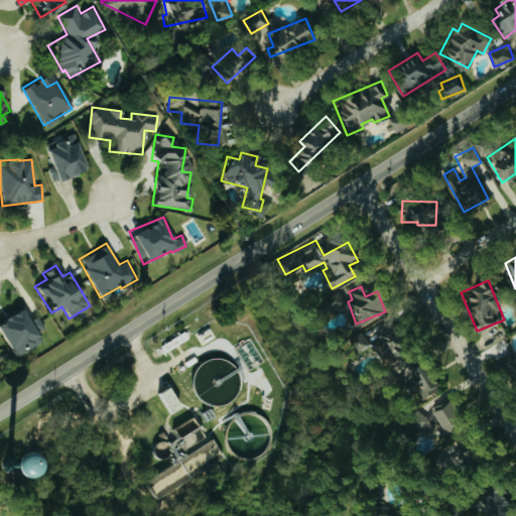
[(345,297),(339,290),(324,304),(330,311),(345,297)]
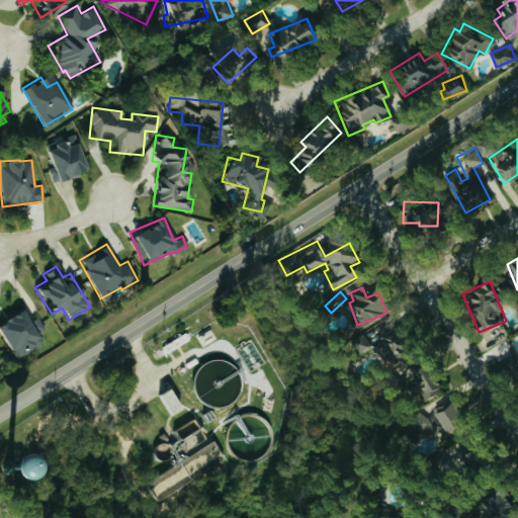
[(15,357),(42,344),(37,333),(44,330),(37,316),(27,321),(22,310),(0,319),(0,338),(6,351),(11,349),(15,357)]
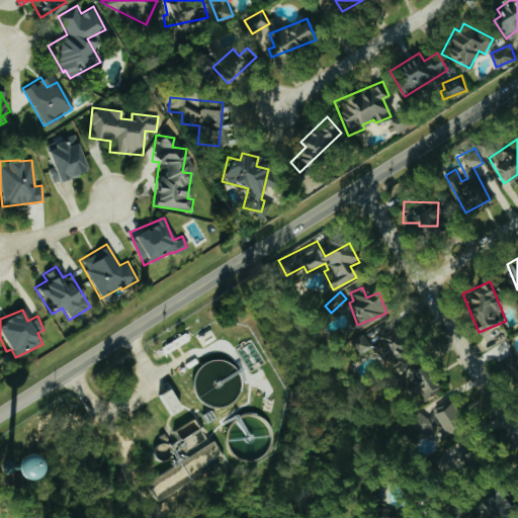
[(374,345),(386,366),(404,356),(389,330),(369,341),(363,332),(350,339),(359,354),(374,345)]
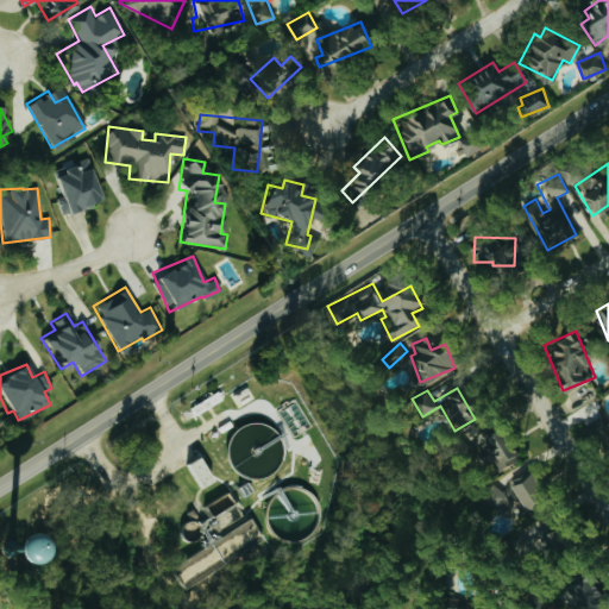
[(520,458),(510,440),(498,447),(487,427),(475,435),(478,443),(470,446),(488,476),(520,458)]
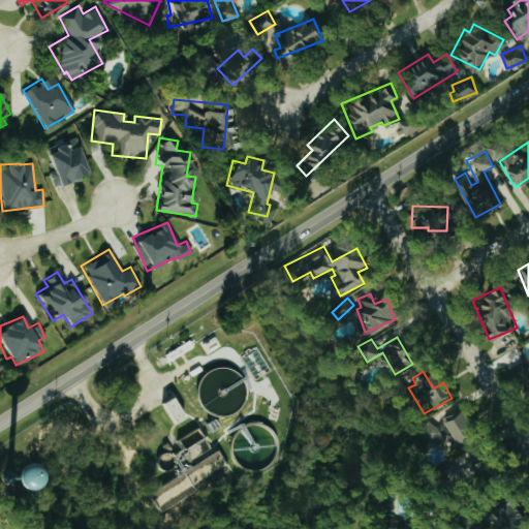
[(463,433),(458,415),(422,425),(427,442),(463,433)]
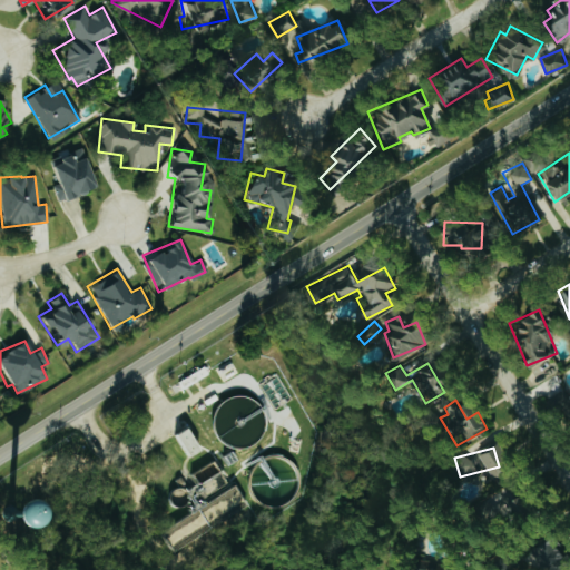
[(429,569),(430,558),(413,558),(412,569),(429,569)]
